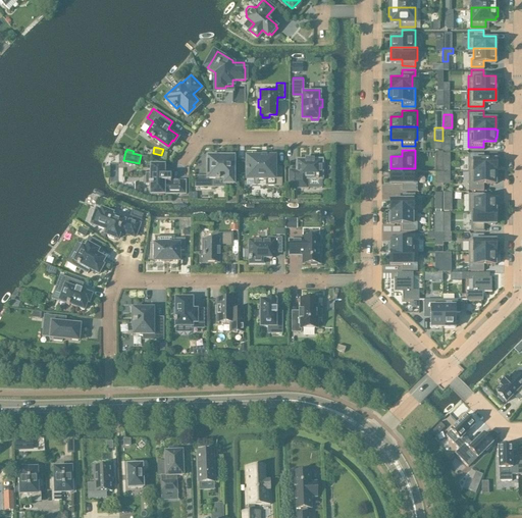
[(468,168),(496,168),(496,156),(483,156),(483,150),(468,150),(468,168)]
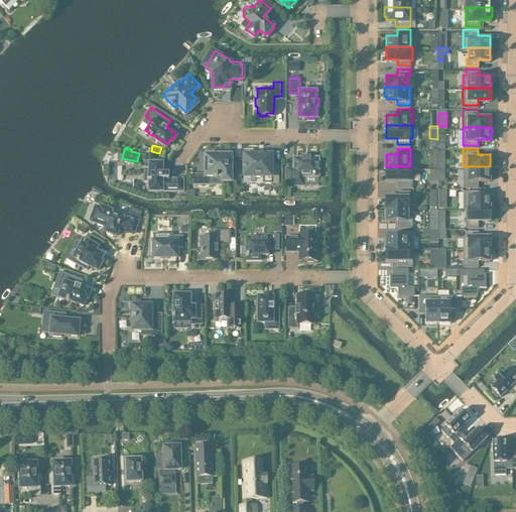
[(244,152),(244,174),(262,174),(262,180),(278,180),(278,162),(271,162),(271,152),(263,152),(263,151),(258,151),(258,152),(254,152),(254,151),(245,151),(245,152),(244,152)]
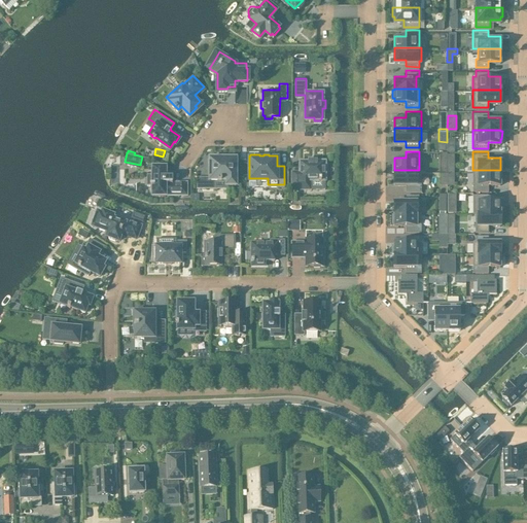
[(197,177),(197,185),(213,185),(213,177),(217,177),(217,178),(221,178),(221,177),(226,177),(226,182),(236,182),(236,155),(209,155),(209,175),(204,175),(204,177),(197,177)]
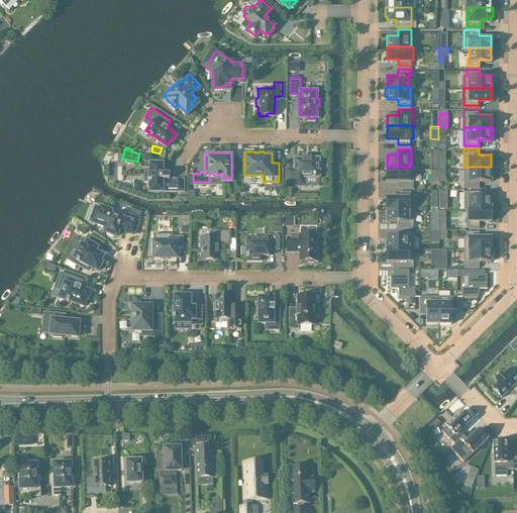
[(285,166),(285,183),(304,183),(304,174),(318,174),(318,172),(320,172),(320,158),(318,158),(318,156),(311,156),(311,155),(302,155),(302,156),(294,156),(294,166),(285,166)]
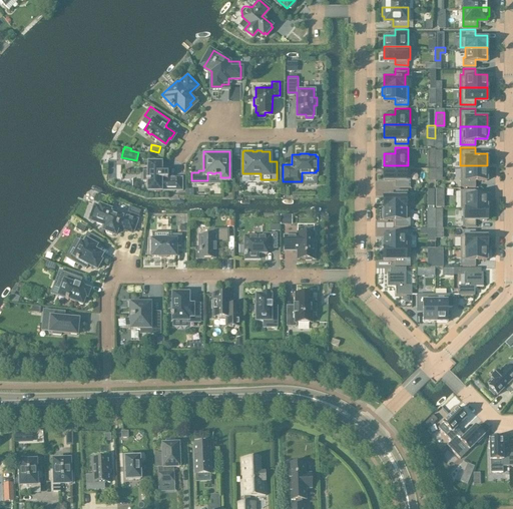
[(142,167),(142,178),(147,178),(147,188),(161,188),(161,187),(181,187),(181,174),(167,174),(167,169),(161,169),(161,159),(147,159),(147,167),(142,167)]
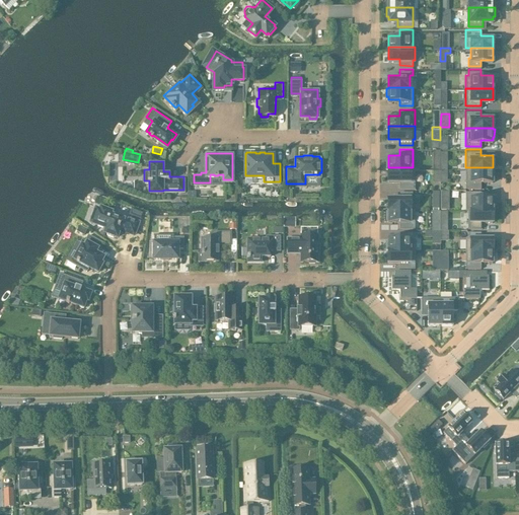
[(415,167),(413,167),(388,167),(388,179),(399,179),(399,186),(415,186),(415,167)]
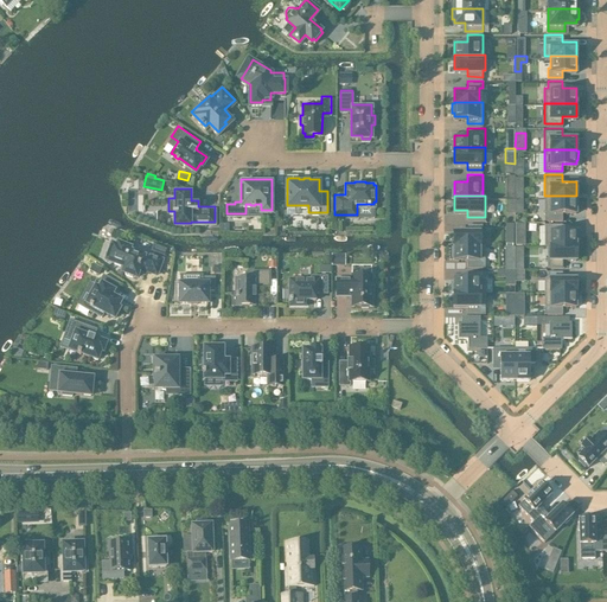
[(515,196),(506,196),(506,209),(523,209),(523,196),(515,196)]
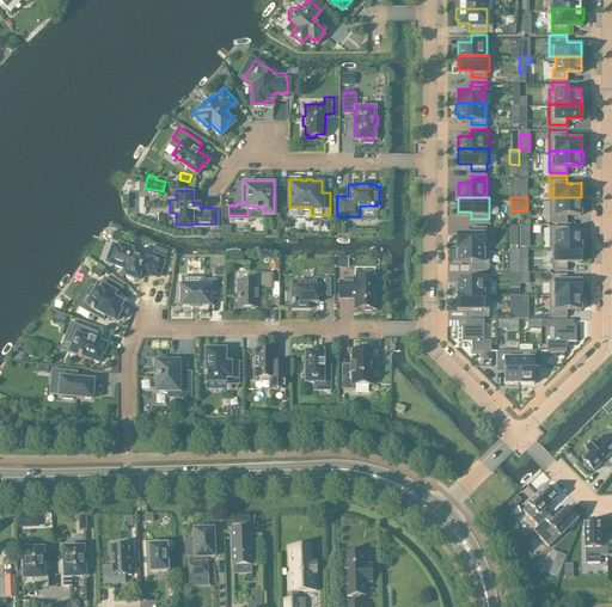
[(581,198),(581,197),(549,197),(549,219),(567,219),(567,212),(581,212),(581,208),(582,208),(582,198),(581,198)]
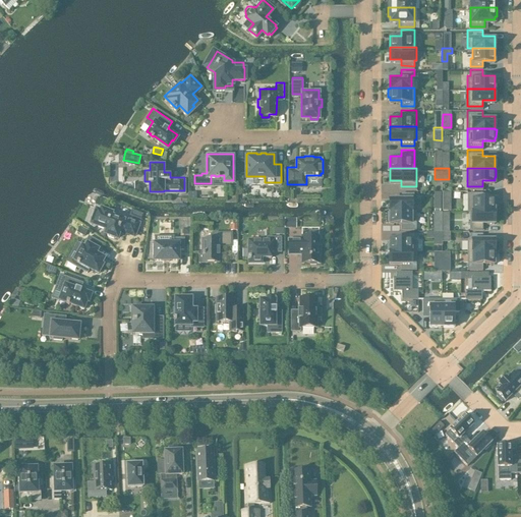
[(390,208),(414,208),(414,193),(414,190),(401,190),(401,196),(390,196),(390,208)]
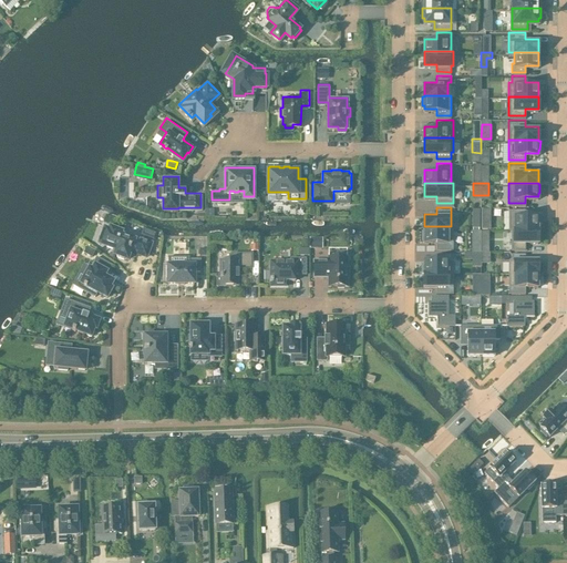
[(512,227),(538,227),(538,226),(539,226),(539,217),(538,217),(538,214),(525,214),(525,207),(508,207),(508,227),(512,227)]
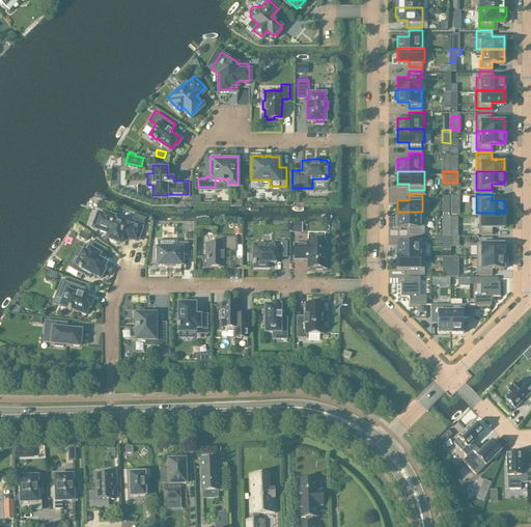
[(98,212),(92,226),(109,231),(107,236),(109,237),(110,238),(115,240),(117,240),(119,240),(120,236),(126,238),(124,240),(126,240),(128,234),(137,238),(141,225),(127,219),(126,222),(112,217),(113,215),(103,211),(102,214),(98,212)]
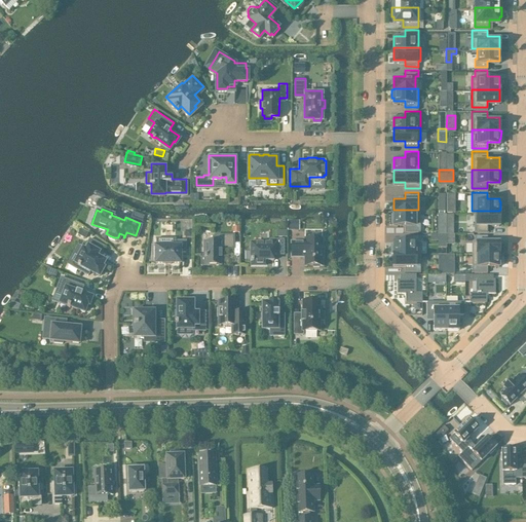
[(134,209),(132,215),(143,219),(145,213),(134,209)]
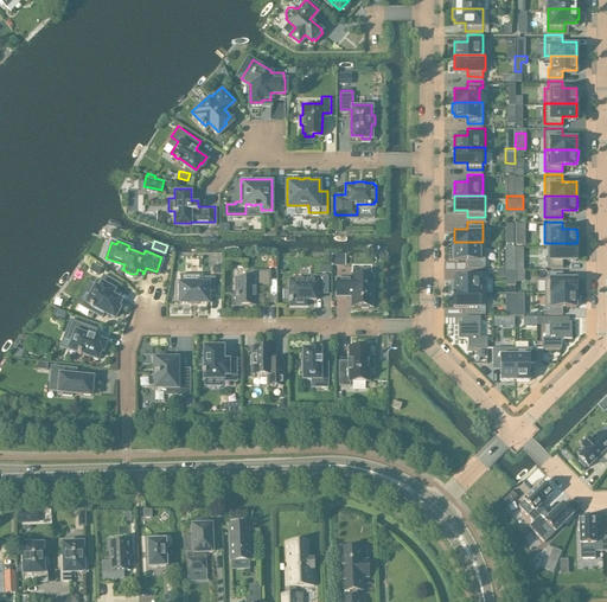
[(485,242),(483,242),(454,242),(454,244),(452,244),(452,254),(454,254),(454,257),(467,257),(467,264),(485,264),(485,242)]
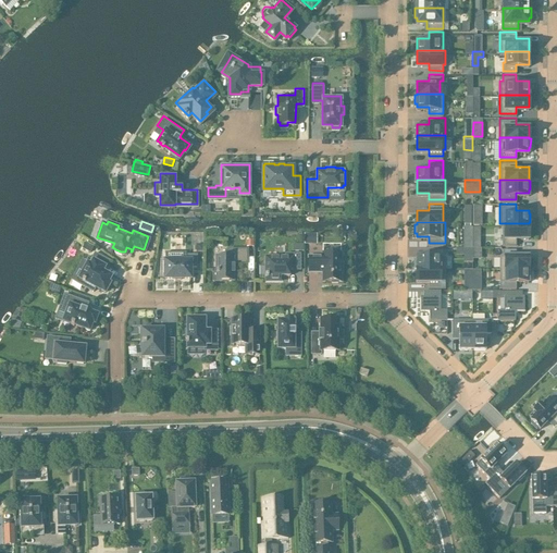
[(465,223),(463,223),(463,233),(472,233),(472,223),(470,223),(465,223)]
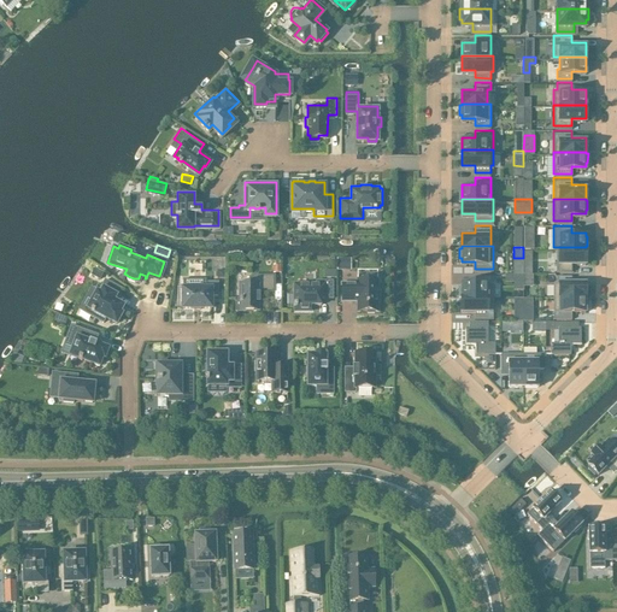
[(586,247),(557,247),(557,269),(571,269),(571,262),(586,262),(586,247)]
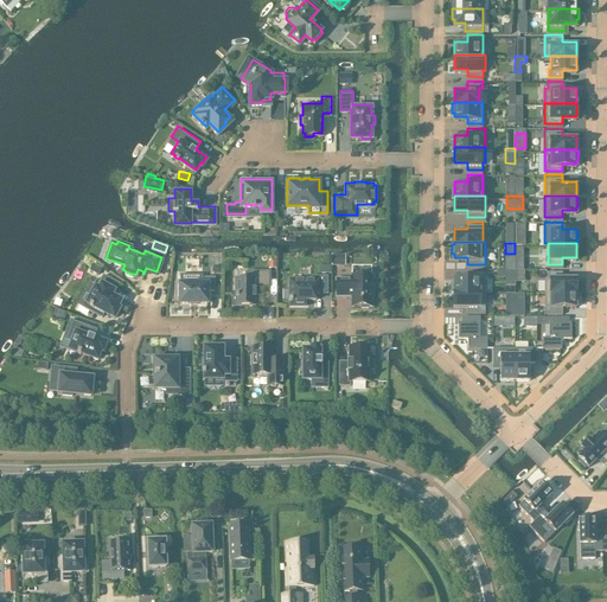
[(332,251),(332,262),(345,262),(345,250),(332,251)]
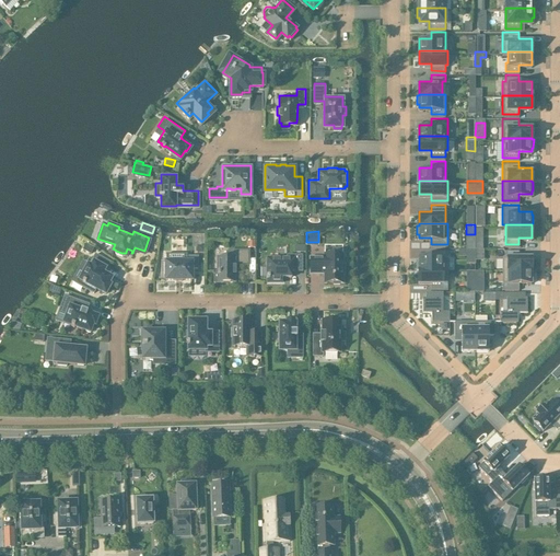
[(466,234),(465,246),(457,246),(457,253),(465,253),(465,262),(474,261),(474,256),(482,256),(482,245),(475,245),(475,234),(466,234)]
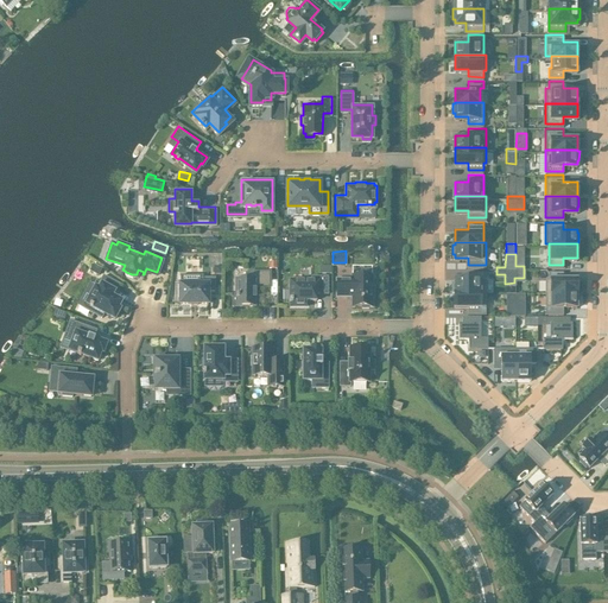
[(102,265),(93,260),(89,267),(99,272),(102,265)]
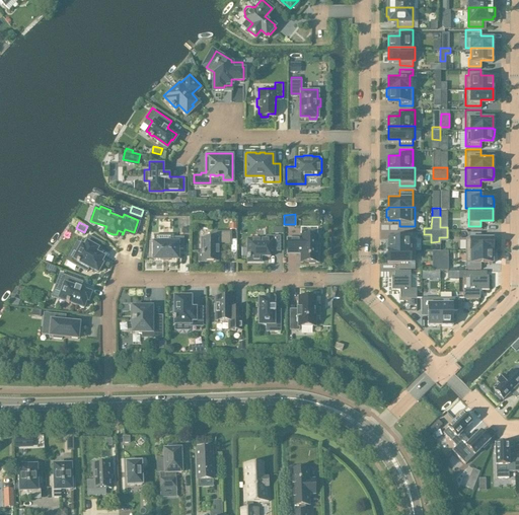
[(199,259),(211,259),(217,259),(217,251),(218,251),(218,242),(230,242),(230,229),(212,229),(212,234),(202,235),(202,248),(199,248),(199,259)]
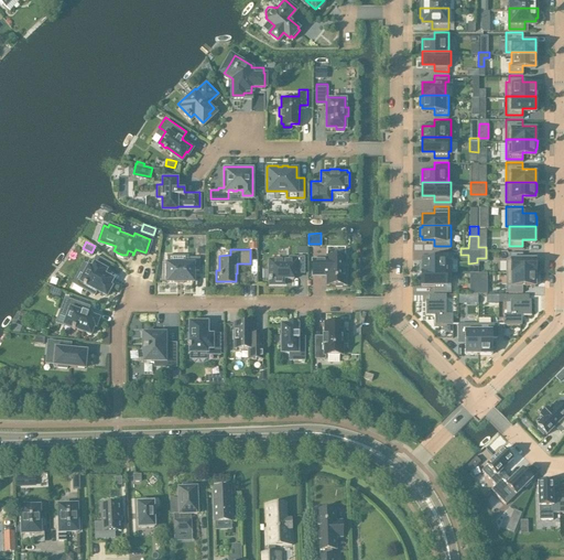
[(422,269),(451,269),(451,249),(434,249),(434,256),(422,256),(422,259),(420,259),(420,268),(422,268),(422,269)]
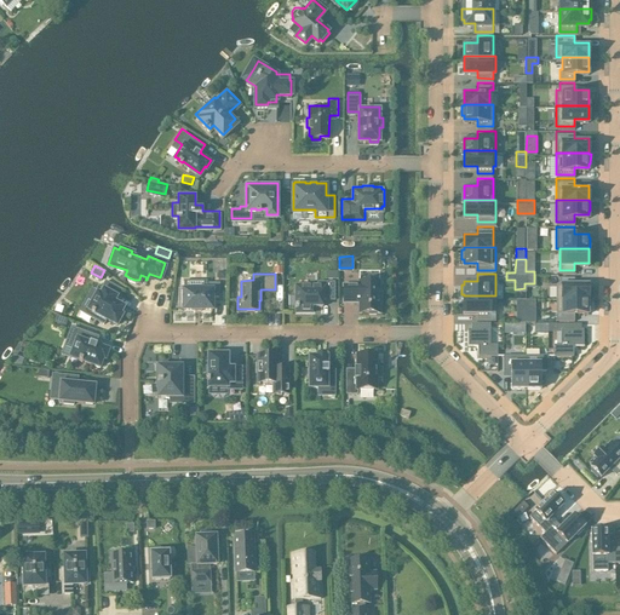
[(556,297),(589,297),(589,281),(574,281),(574,274),(560,274),(560,281),(556,281),(556,297)]
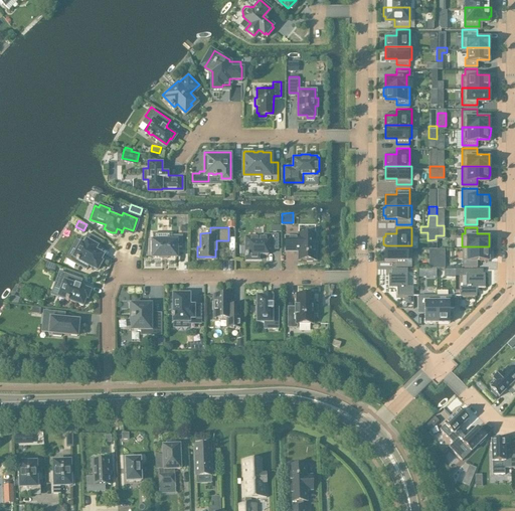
[(153,229),(152,229),(152,238),(152,254),(176,254),(176,243),(182,243),(182,231),(171,231),(171,229),(153,229)]
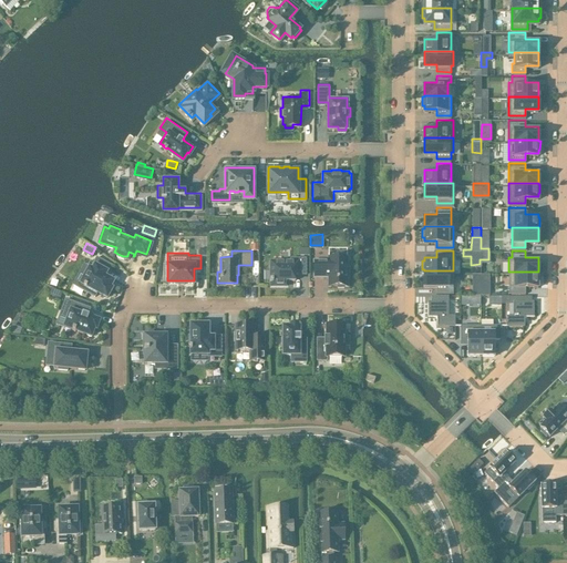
[(84,273),(81,280),(90,285),(88,289),(94,294),(96,290),(106,295),(112,285),(110,284),(113,278),(104,274),(111,262),(96,254),(90,266),(86,265),(83,272),(84,273)]
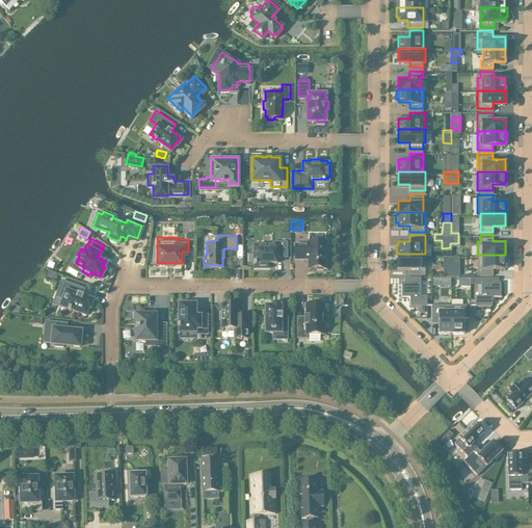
[(254,259),(254,262),(254,265),(268,265),(268,260),(276,260),(276,254),(287,254),(287,239),(272,239),(272,242),(254,242),(254,259)]
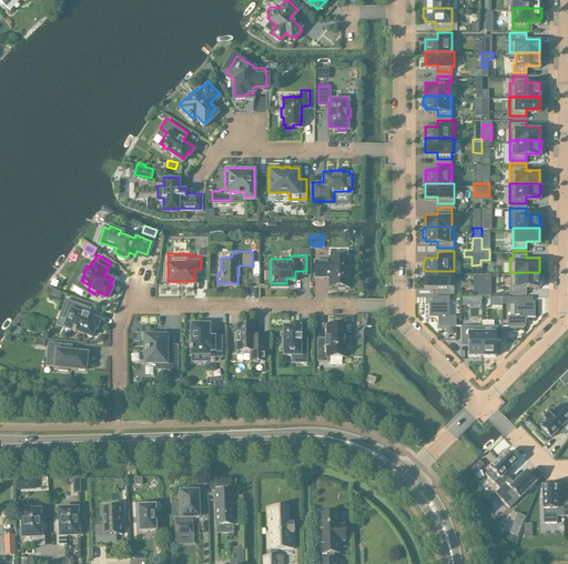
[(328,258),(315,258),(315,273),(328,273),(328,283),(337,283),(337,285),(345,285),(345,283),(347,283),(347,275),(350,275),(350,264),(347,264),(347,255),(328,255),(328,258)]
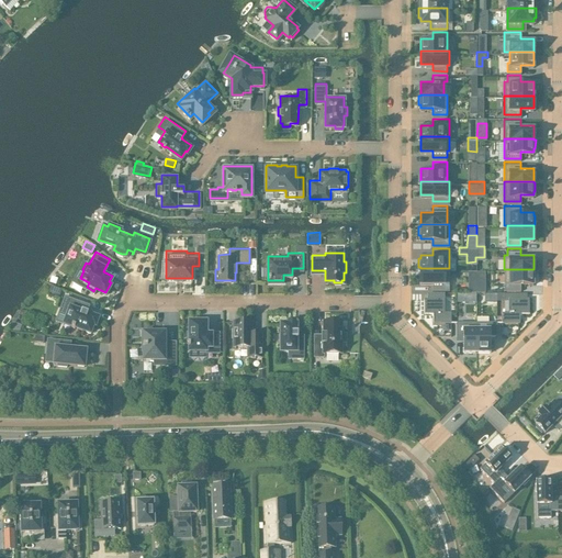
[(449,288),(449,268),(420,268),(420,281),(433,281),(433,288),(449,288)]
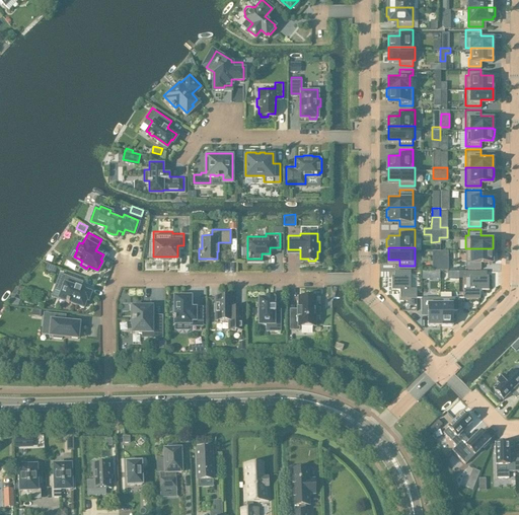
[(446,247),(431,247),(432,262),(440,262),(446,262),(446,247)]
